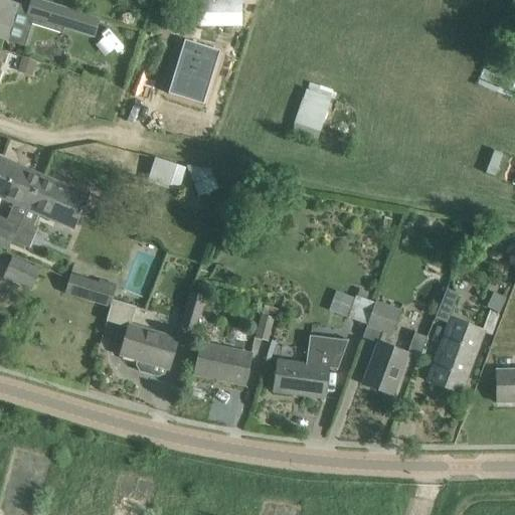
[(0,0),(0,37),(7,40),(15,13),(18,6),(0,0)]
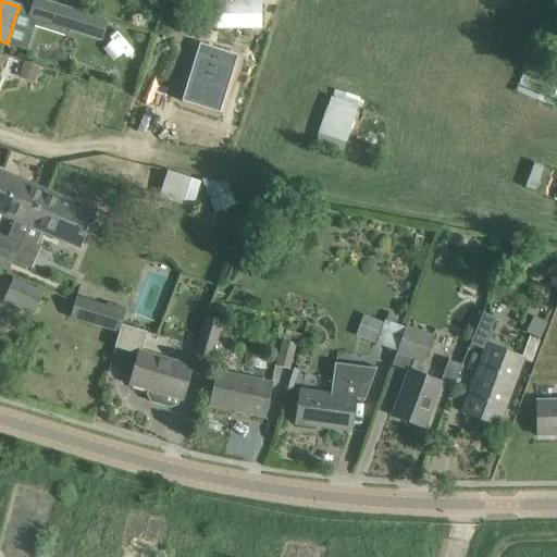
[(20,7),(16,14),(102,42),(109,22),(42,0),(34,0),(32,10),(20,7)]
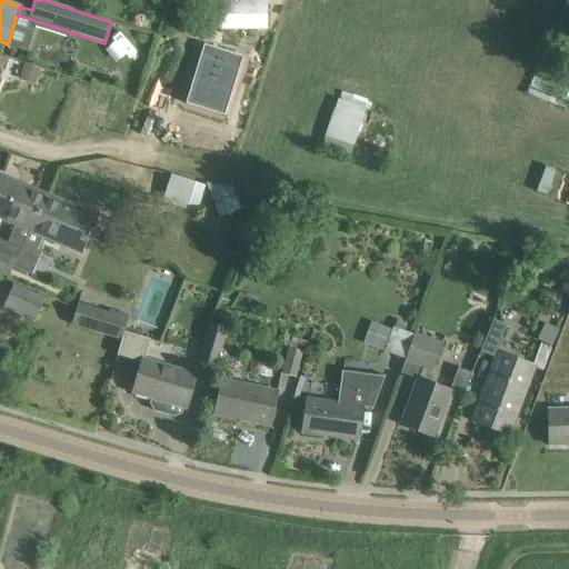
[(292,0),(270,0),(272,10),(293,6),(292,0)]
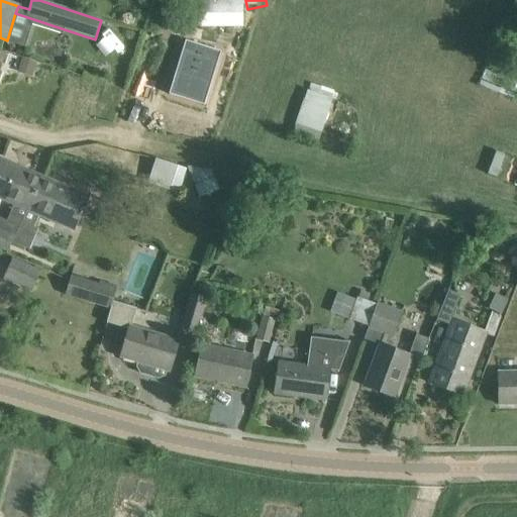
[(225,40),(191,29),(175,80),(210,91),(225,40)]
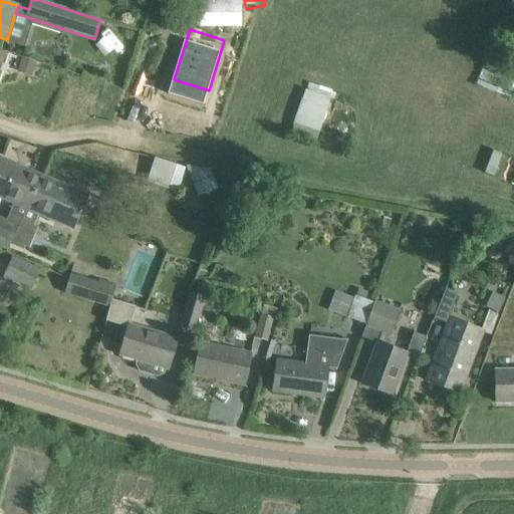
[(19,71),(33,76),(38,62),(24,57),(19,71)]
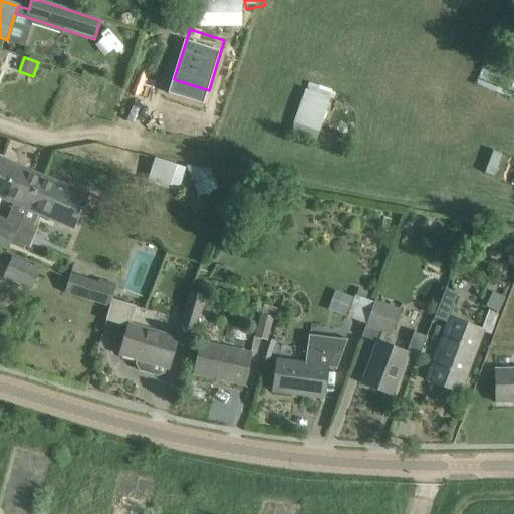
[(294,124),(320,133),(327,109),(301,101),(294,124)]
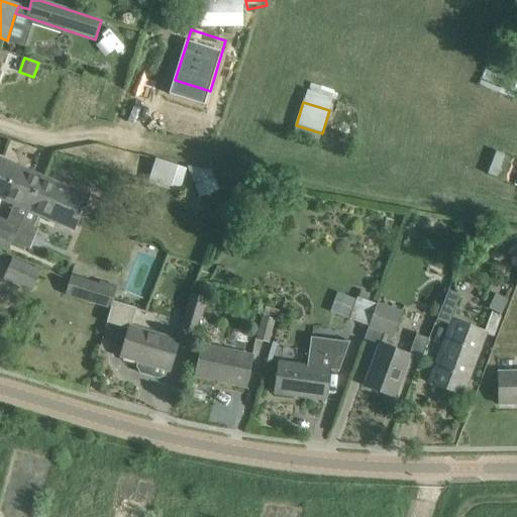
[(207,158),(187,165),(194,185),(214,177),(207,158)]
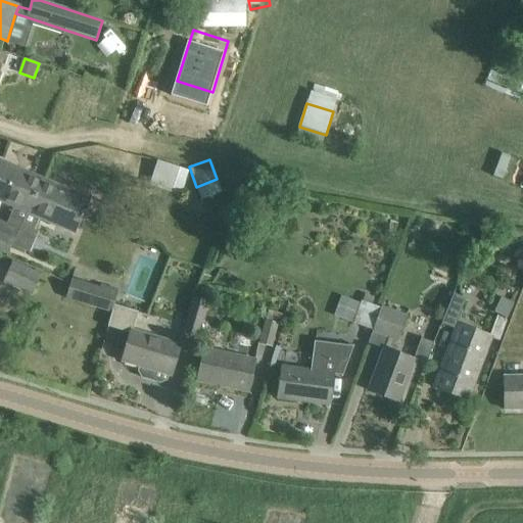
[(0,162),(0,182),(81,218),(89,199),(1,160),(0,162)]
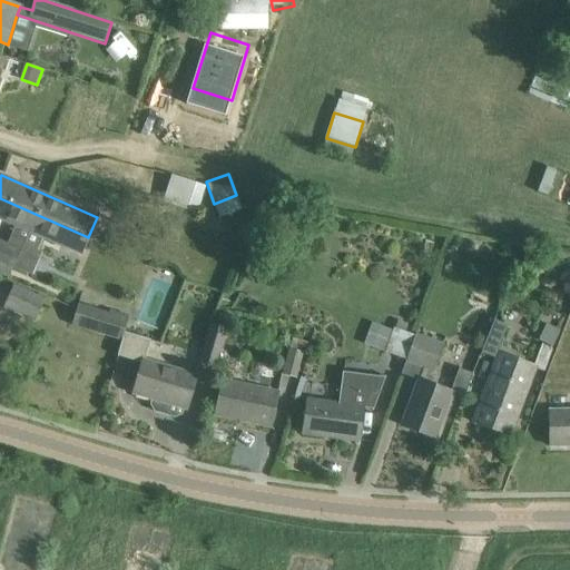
[(200,206),(199,180),(182,180),(182,206),(200,206)]
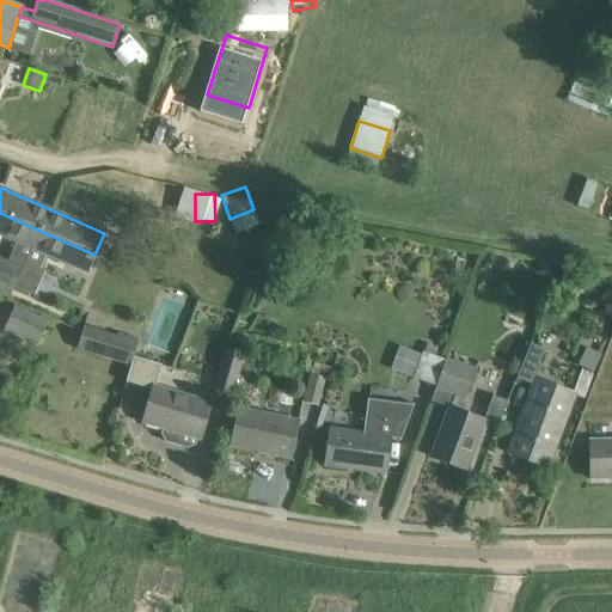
[(95,255),(0,213),(0,234),(6,238),(86,271),(95,255)]
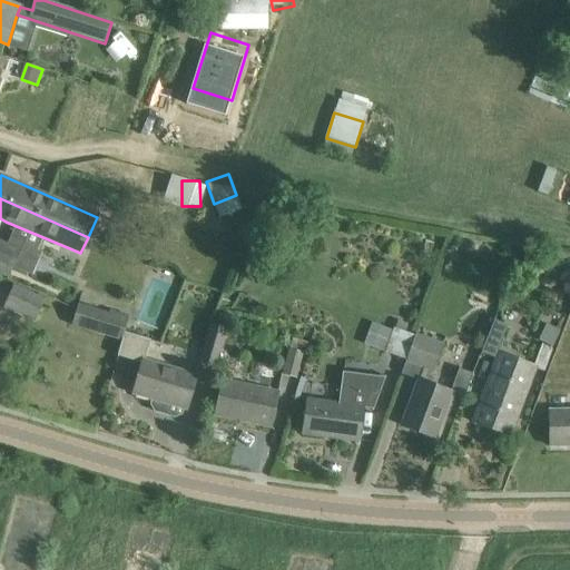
[(21,249),(0,239),(0,272),(10,277),(17,261),(21,249)]
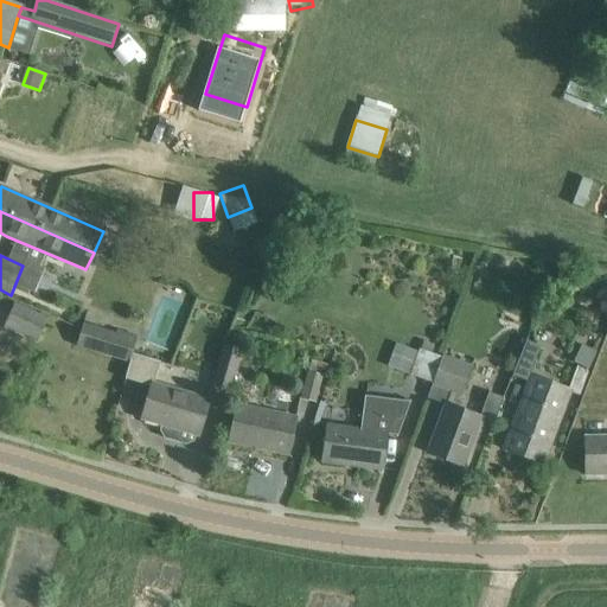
[(50,318),(16,302),(4,328),(38,343),(50,318)]
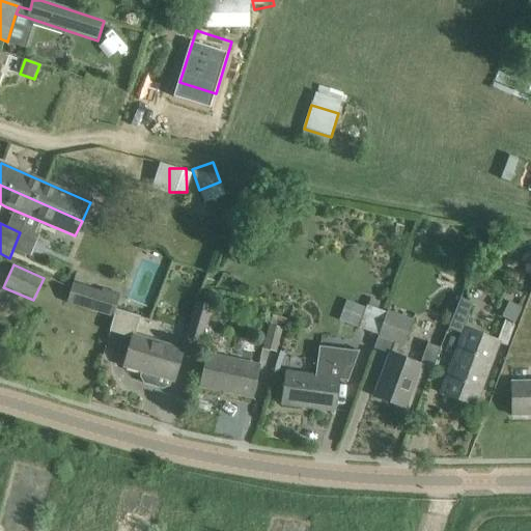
[(111,307),(117,309),(121,295),(73,281),(66,304),(108,316),(111,307)]
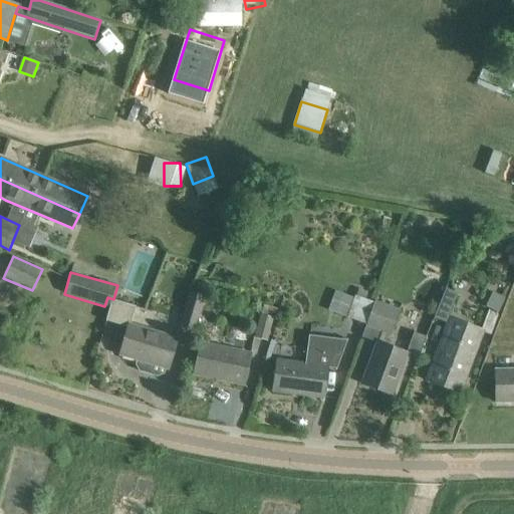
[(208,286),(205,281),(200,279),(195,281),(193,286),(195,292),(200,294),(205,292),(208,286)]
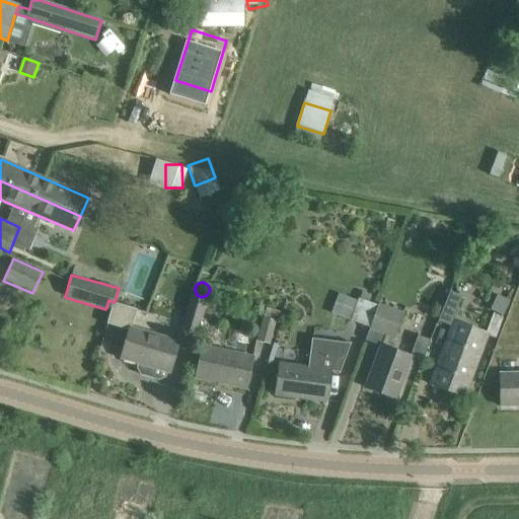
[(183,329),(197,334),(207,299),(194,294),(183,329)]
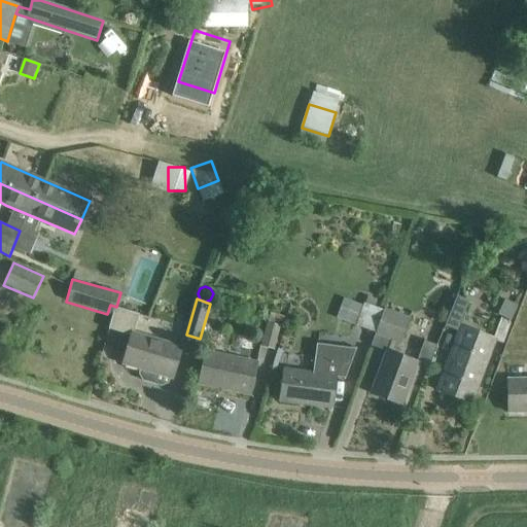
[(115,308),(116,307),(110,305),(107,314),(112,315),(108,329),(132,336),(125,363),(172,377),(180,345),(134,331),(139,314),(115,308)]
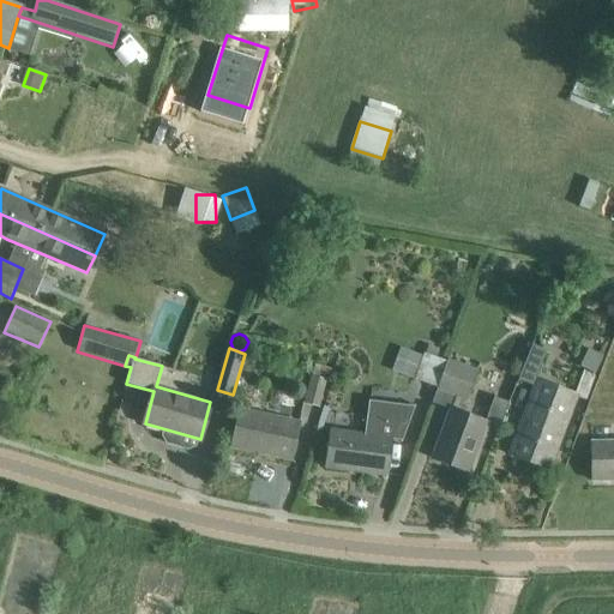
[(542,362),(529,357),(521,380),(534,385),(542,362)]
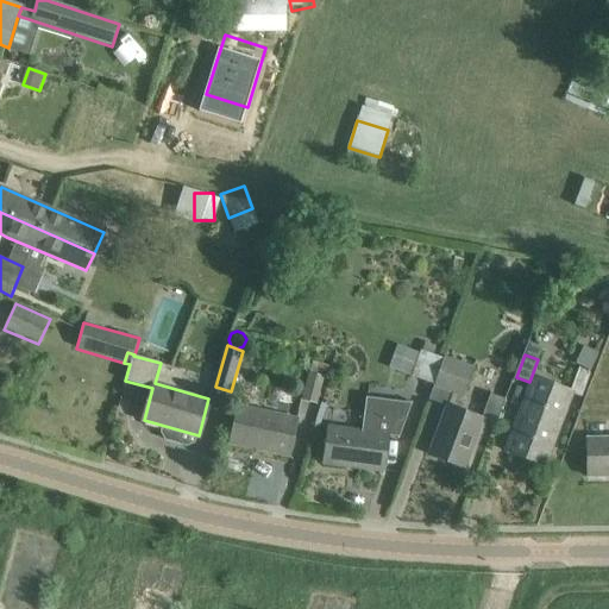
[(446,409),(429,454),(465,468),(482,424),(483,418),(482,418),(466,412),(464,410),(469,397),(464,396),(473,364),(446,356),(437,385),(431,403),(446,409)]
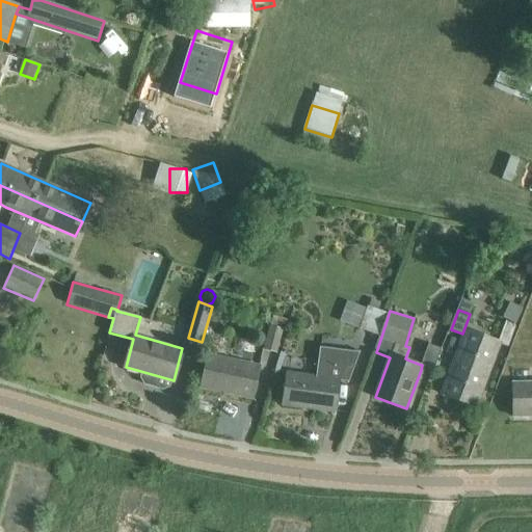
[(288,329),(290,319),(274,315),(272,326),(271,325),(265,350),(277,353),(284,329),(288,329)]
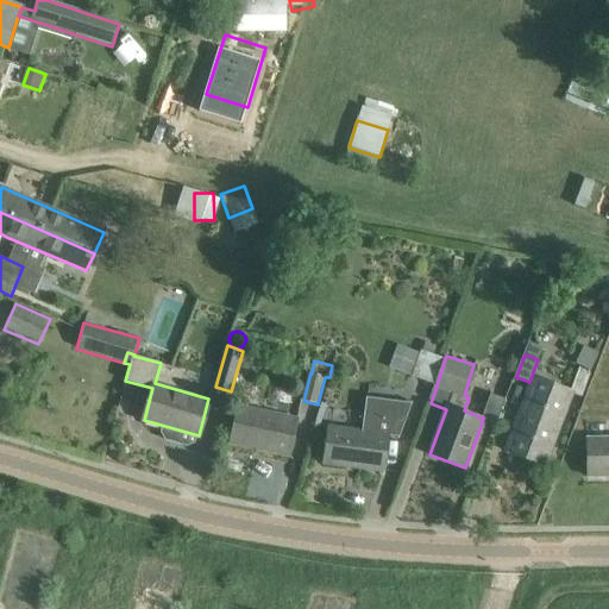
[(537,381),(508,450),(545,464),(571,393),(537,381)]
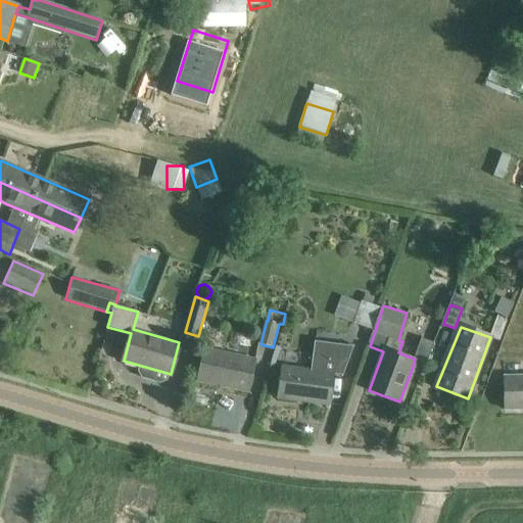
[(419,337),(412,357),(424,362),(431,341),(419,337)]
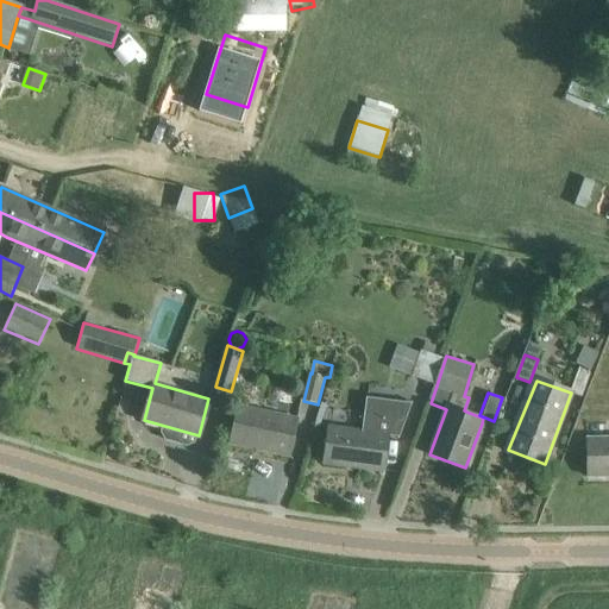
[(362,429),(325,426),(324,463),(384,471),(388,438),(400,439),(412,403),(365,397),(362,429)]
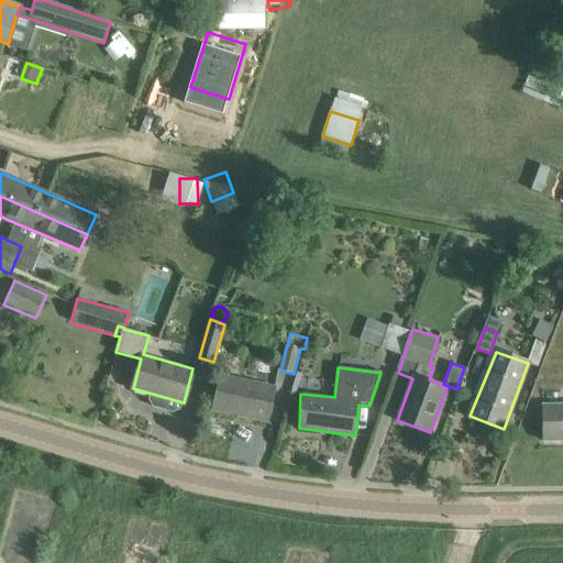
[(219,376),(212,409),(235,415),(235,411),(245,414),(245,417),(267,421),(276,387),(219,376)]
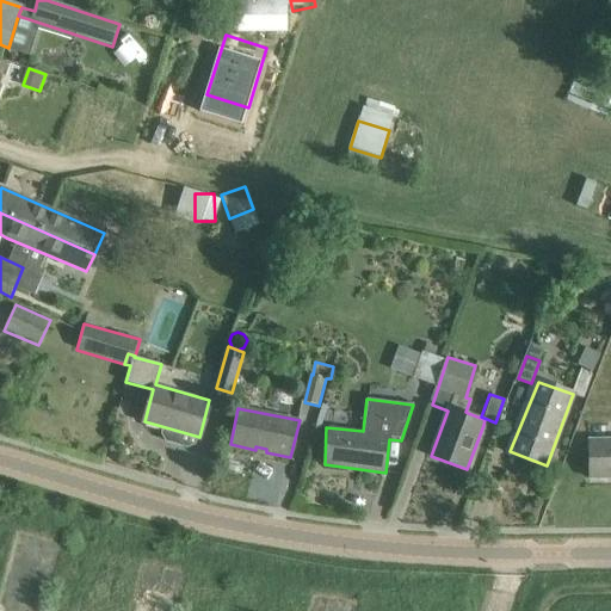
[(590,477),(610,476),(610,438),(586,439),(590,477)]
